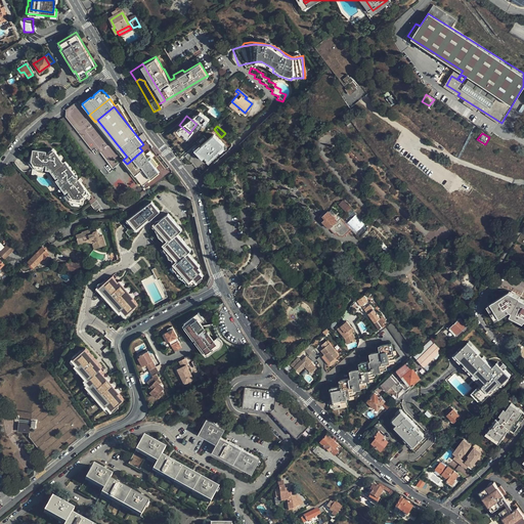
[(225,144),(210,134),(202,145),(213,153),(216,147),(219,148),(220,147),(222,148),(225,144)]
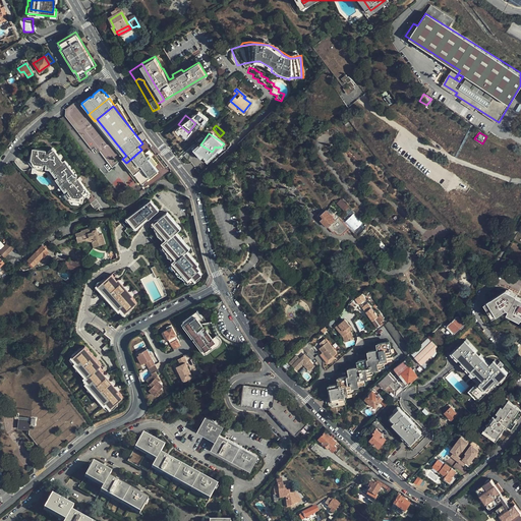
[(62,163),(53,151),(50,153),(47,153),(47,154),(45,153),(45,152),(33,150),(32,154),(30,155),(29,160),(34,164),(37,164),(37,165),(43,166),(47,167),(47,165),(52,166),(58,174),(57,175),(59,177),(68,188),(70,190),(68,192),(75,200),(81,201),(84,203),(85,197),(93,192),(82,180),(84,178),(82,176),(79,178),(77,176),(79,174),(77,172),(75,174),(65,161),(62,163)]
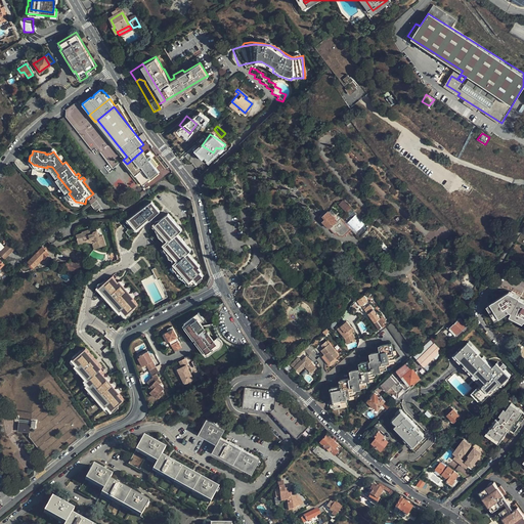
[(147,158),(142,150),(127,164),(143,185),(160,172),(156,168),(158,167),(158,165),(151,157),(149,157),(147,158)]
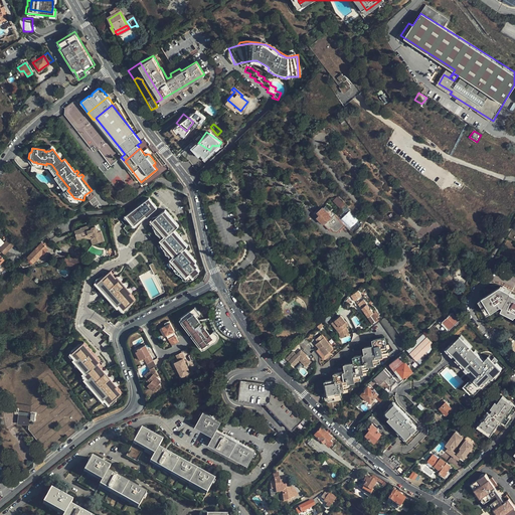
[(197,149),(193,153),(198,157),(201,153),(197,149)]
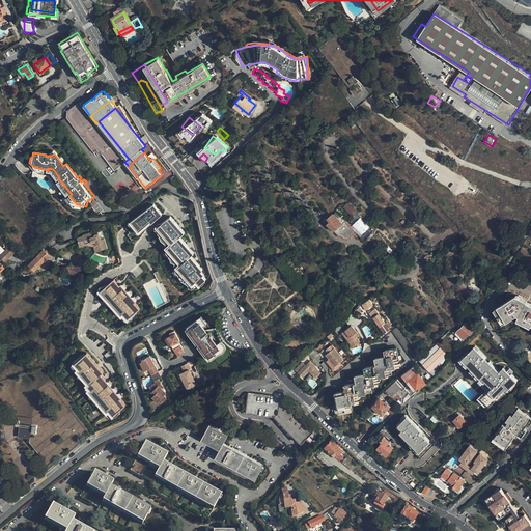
[(34,167),(29,163),(28,165),(32,168),(37,169),(36,171),(44,172),(44,169),(37,168),(37,167),(34,167)]
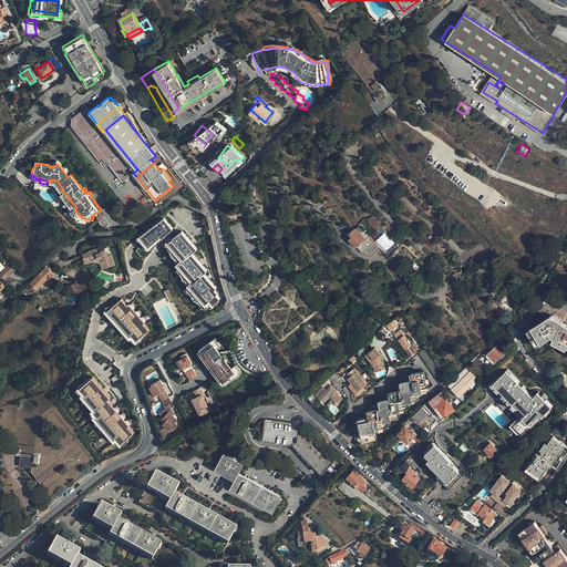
[(51,179),(51,182),(51,184),(54,184),(60,192),(62,191),(63,189),(57,181),(51,179)]
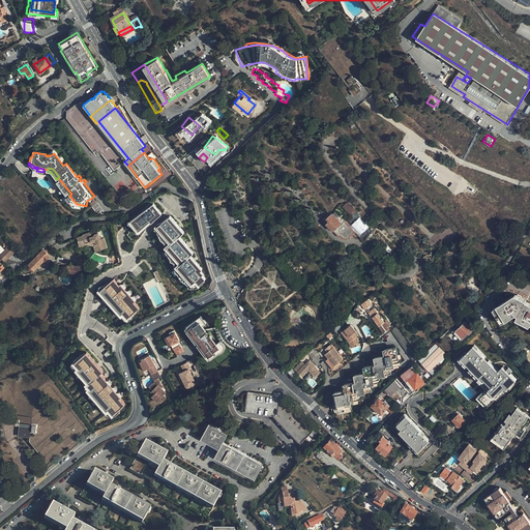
[(67,194),(69,192),(60,180),(58,182),(67,194)]
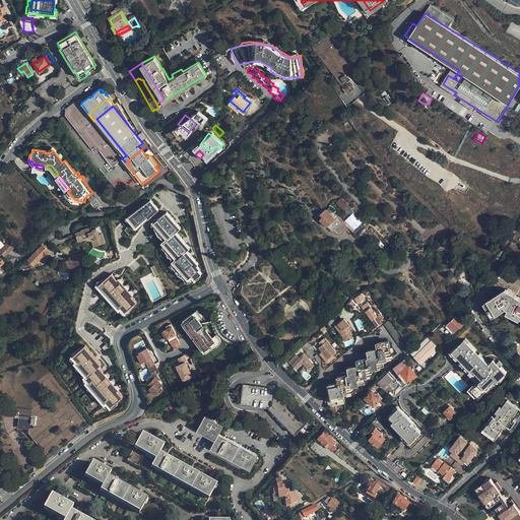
[(75,200),(68,192),(66,193),(74,203),(80,204),(81,201),(75,200)]
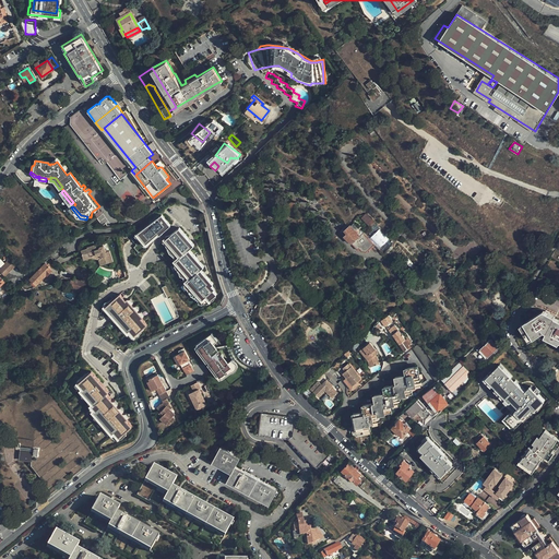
[(161,217),(138,236),(146,246),(158,236),(159,237),(170,228),(161,217)]
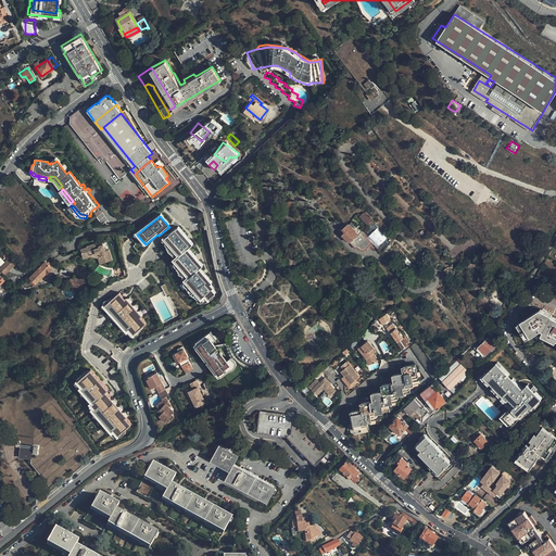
[(357,225),(354,227),(363,238),(366,235),(357,225)]
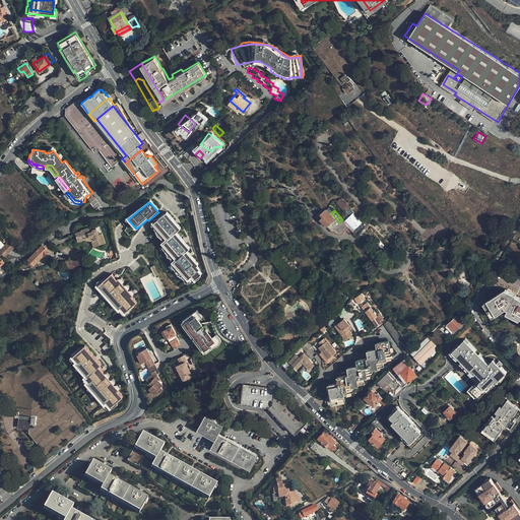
[(339,222),(331,212),(323,219),(334,231),(335,231),(341,224),(344,229),(347,226),(342,219),(339,222)]
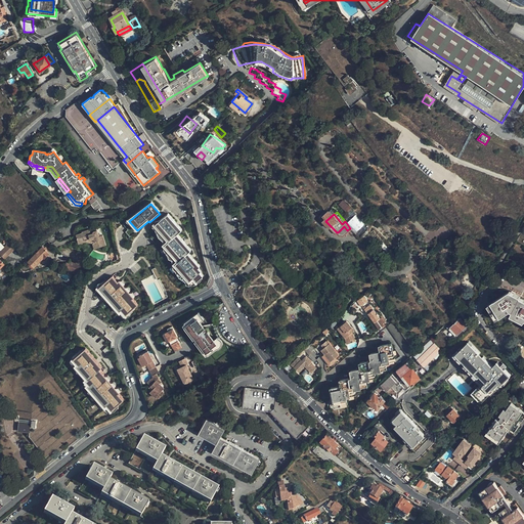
[(355,214),(347,223),(357,232),(365,223),(355,214)]
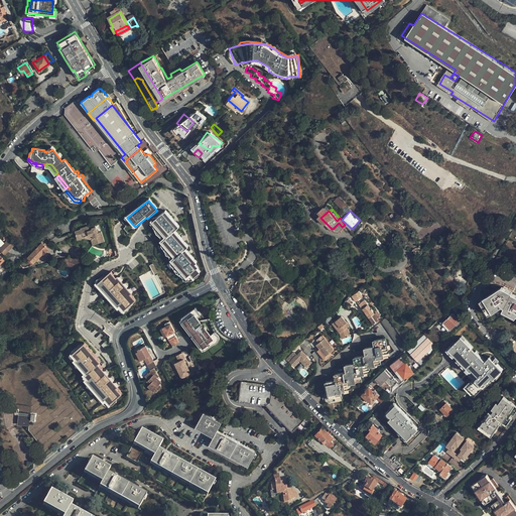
[(178,229),(165,214),(154,223),(168,239),(163,243),(177,259),(173,262),(187,278),(190,275),(194,279),(200,274),(197,270),(199,269),(196,266),(197,265),(184,252),(188,249),(174,233),(178,229)]
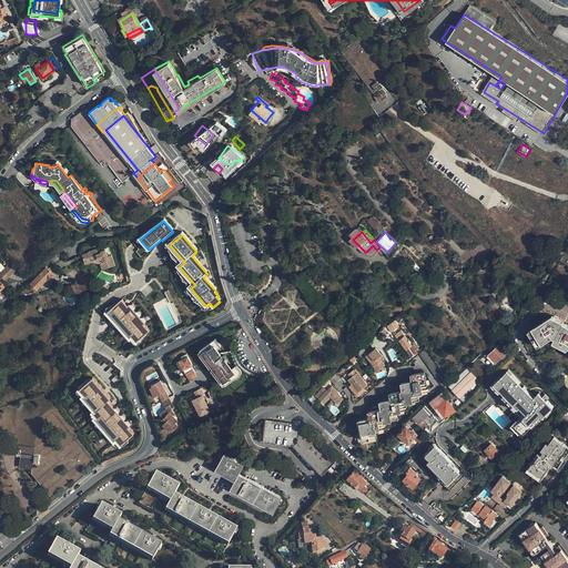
[(373,245),(366,252),(371,257),(373,256),(375,260),(378,260),(386,254),(379,247),(376,250),(373,245)]
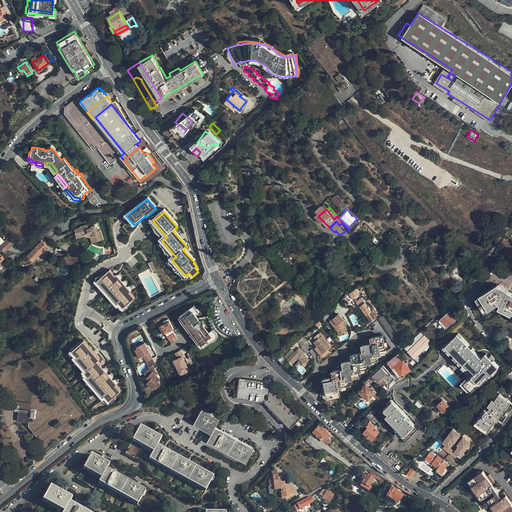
[(98,232),(95,222),(89,224),(88,223),(80,226),(81,227),(75,229),(77,237),(83,235),(92,237),(94,243),(104,240),(101,231),(98,232)]
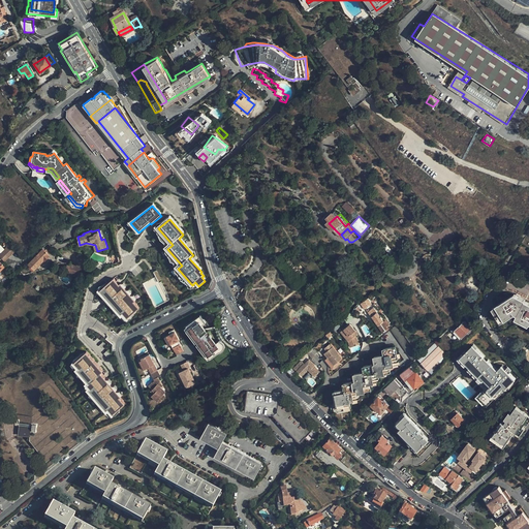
[(10,245),(0,254),(5,259),(14,250),(10,245)]
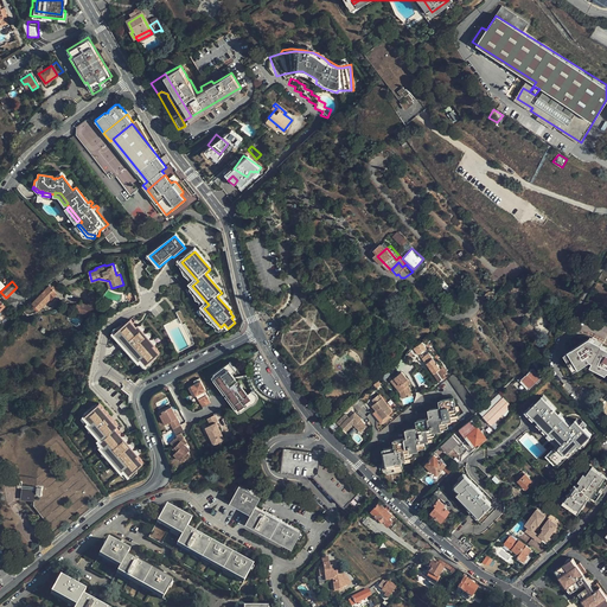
[(39,308),(51,296),(52,298),(57,293),(56,292),(57,291),(53,286),(51,287),(50,286),(37,299),(33,302),(39,308)]
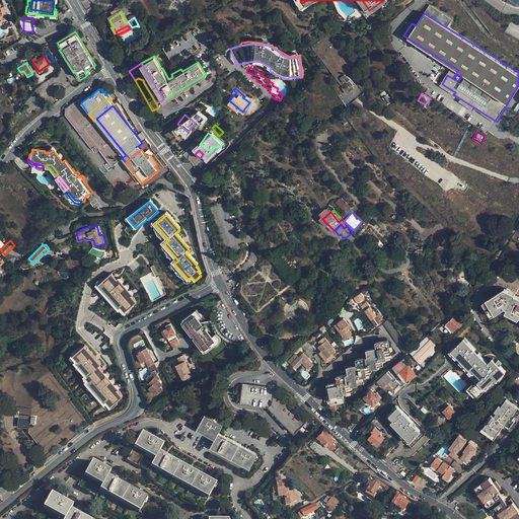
[(71,260),(69,269),(78,272),(81,263),(71,260)]
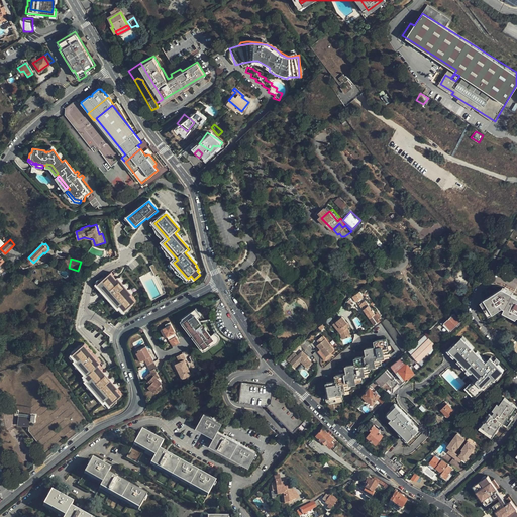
[(117,277),(112,270),(99,281),(118,304),(120,302),(124,307),(135,299),(130,293),(131,291),(118,276),(117,277)]
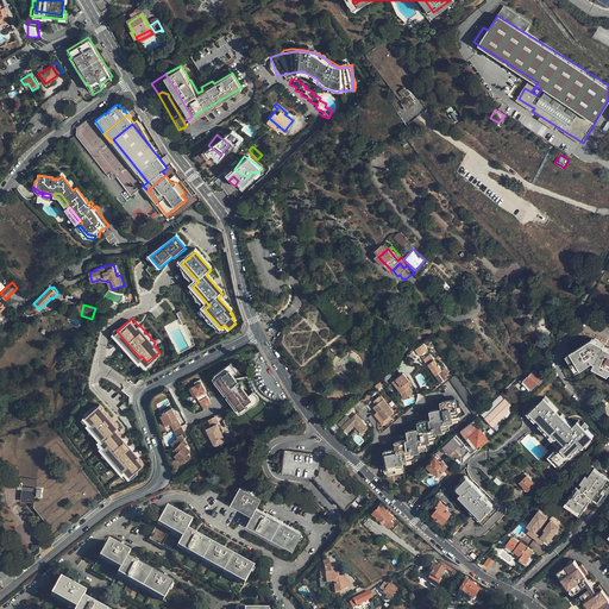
[(424,343),(415,349),(420,356),(428,350),(424,343)]
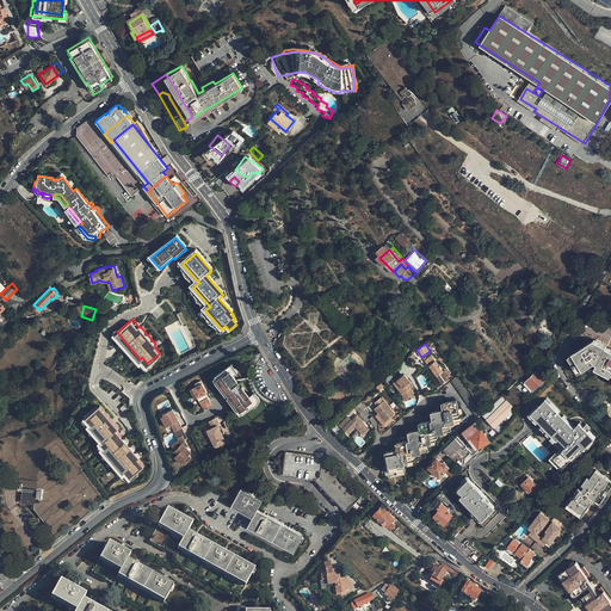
[(610,356),(603,352),(603,351),(592,345),(566,360),(578,377),(593,366),(596,368),(593,372),(609,381),(610,378),(610,356)]
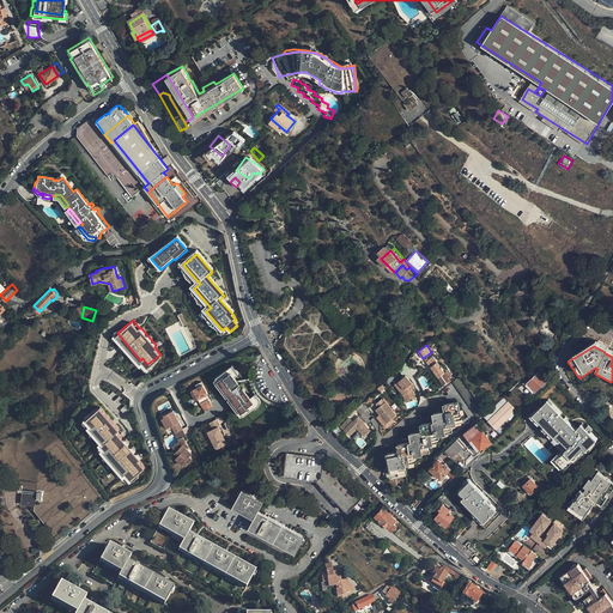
[(431,365),(438,360),(435,356),(426,360),(430,366),(431,365)]
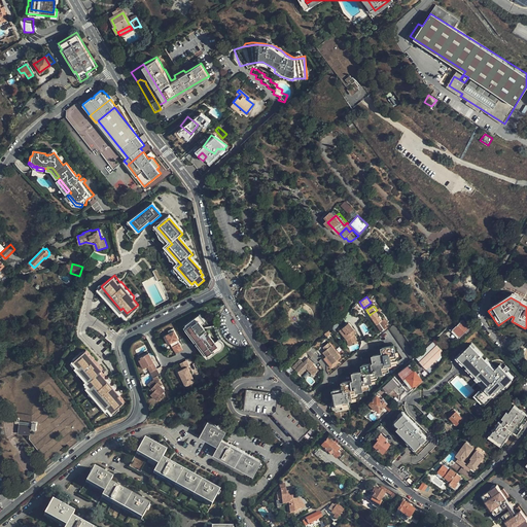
[(387,326),(377,310),(371,314),(381,329),(387,326)]
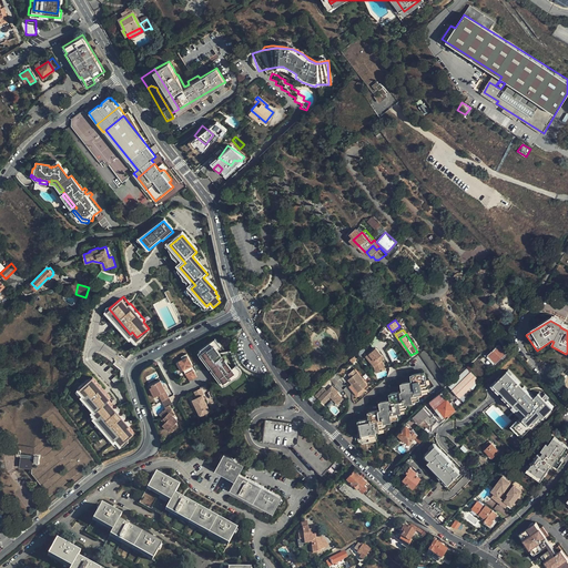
[(220,345),(217,341),(213,343),(211,338),(199,346),(222,384),(234,376),(232,373),(236,371),(233,365),(226,369),(224,371),(212,351),(213,350),(220,345)]
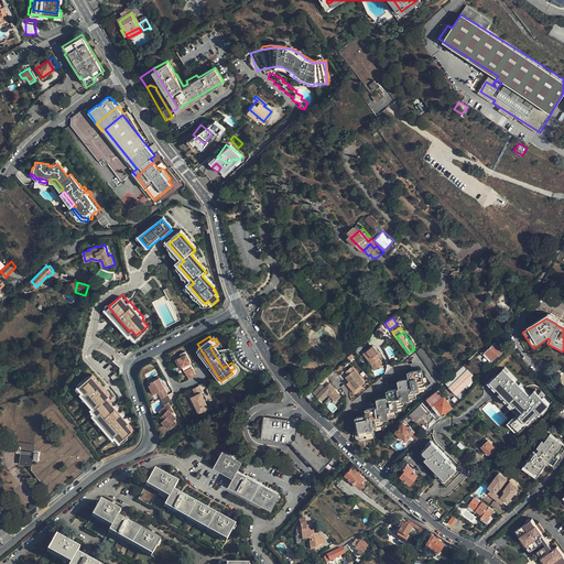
[(408,353),(397,336),(396,337),(392,339),(403,356),(408,353)]
